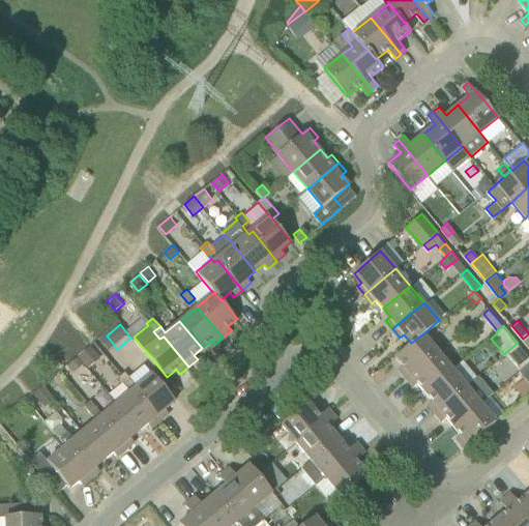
[(400,369),(407,377),(438,351),(423,333),(411,343),(395,355),(404,364),(400,369)]
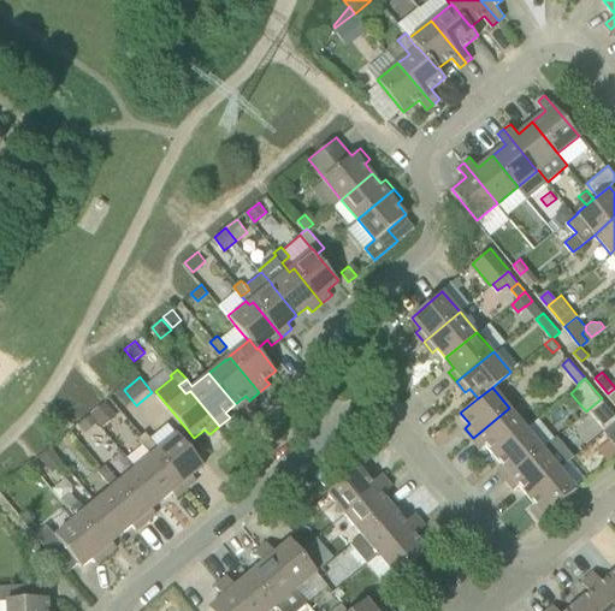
[(607,428),(614,421),(614,413),(611,409),(602,398),(589,409),(607,428)]
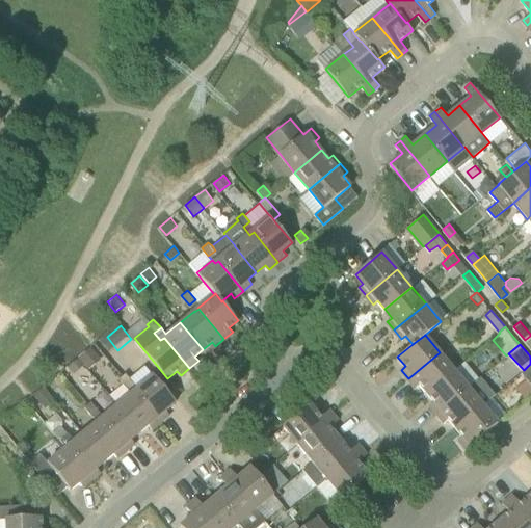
[(90,345),(80,353),(88,362),(98,354),(90,345)]
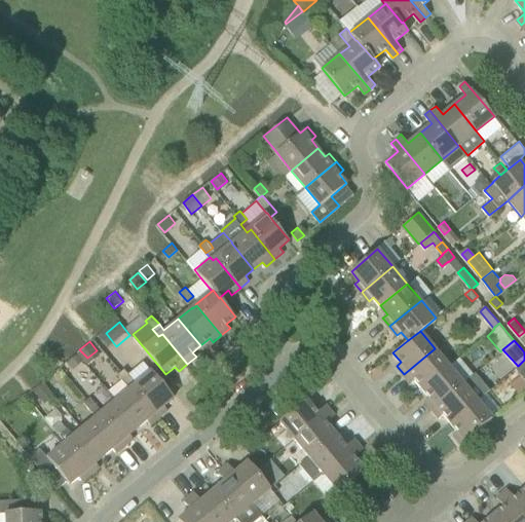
[(449,365),(435,348),(404,374),(411,382),(415,379),(422,387),(449,365)]
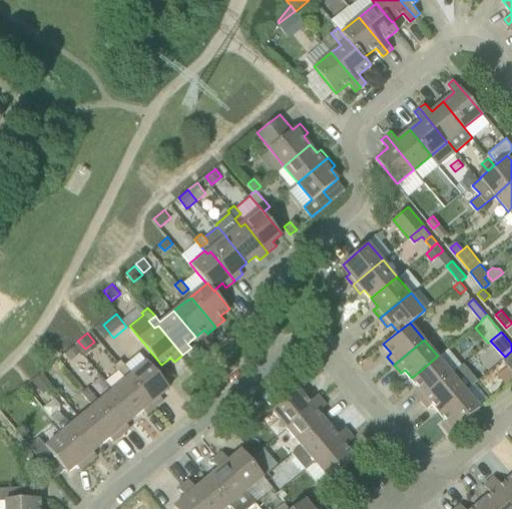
[(75,344),(65,352),(71,359),(81,351),(75,344)]
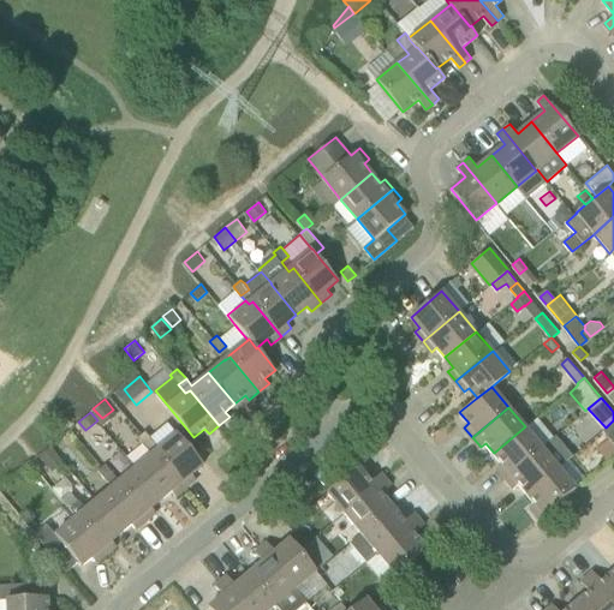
[(158,449),(188,485),(196,478),(192,473),(203,464),(177,432),(167,420),(149,435),(153,440),(145,446),(153,453),(153,454),(158,449)]
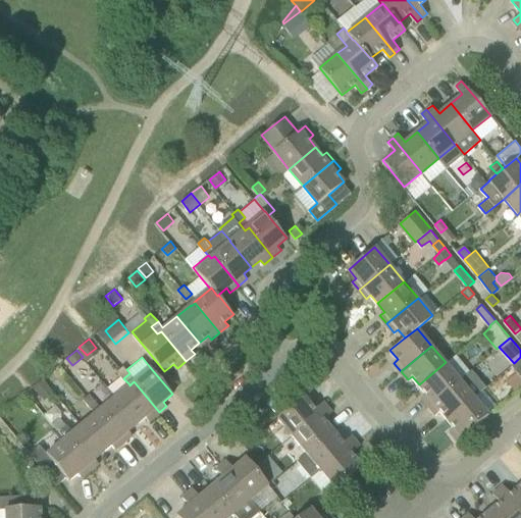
[(520,357),(514,363),(512,365),(520,376),(520,357)]
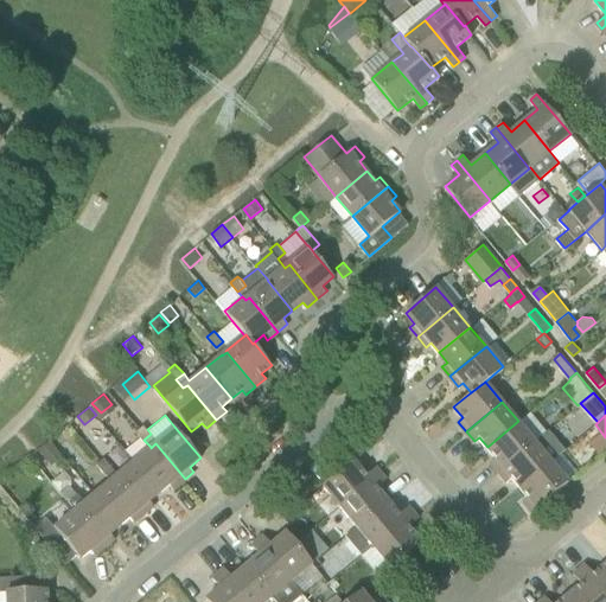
[(535,441),(518,421),(488,447),(496,456),(491,461),(498,471),(535,441)]
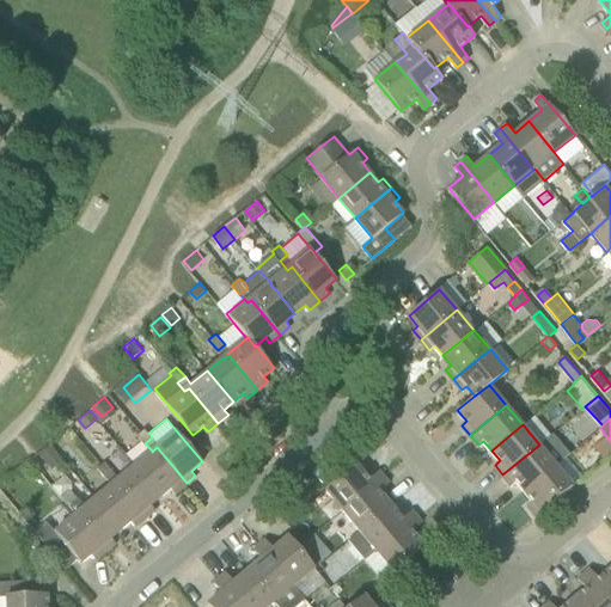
[(138,434),(145,443),(152,437),(148,433),(145,428),(138,434)]
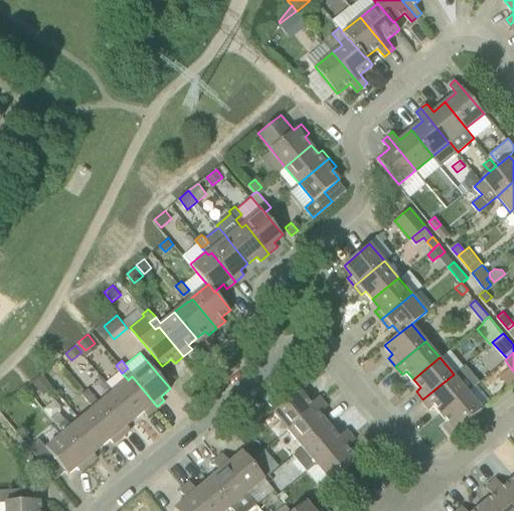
[(454,374),(422,399),(430,408),(435,404),(441,412),(467,391),(468,391),(480,381),(466,364),(454,374)]
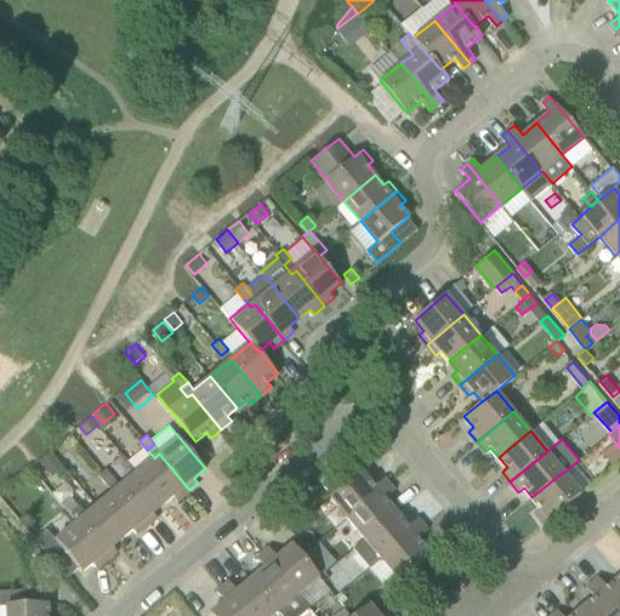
[(51,449),(40,458),(52,473),(63,463),(51,449)]
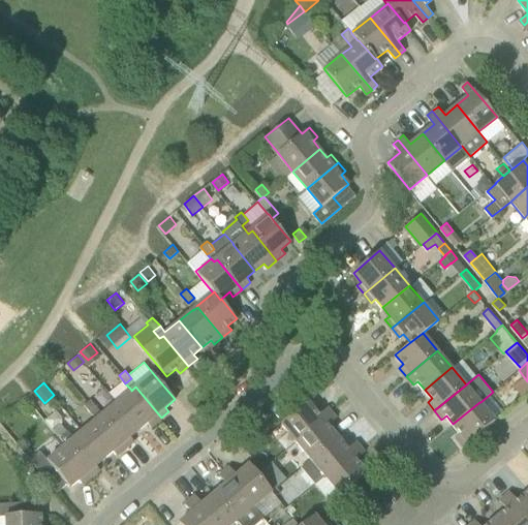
[(140,428),(148,422),(152,426),(161,418),(135,387),(131,391),(131,390),(118,401),(140,428)]
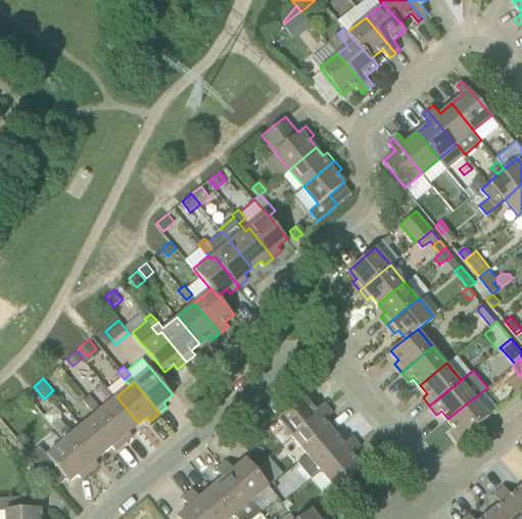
[(89,407),(96,402),(90,394),(83,399),(89,407)]
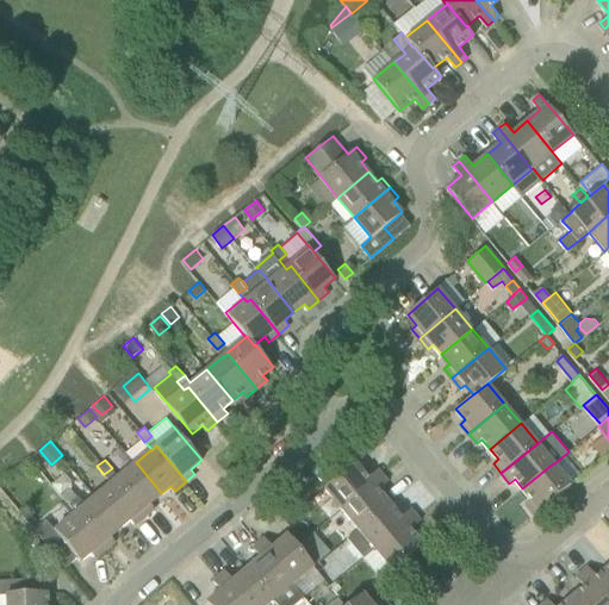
[(356,461),(325,487),(342,507),(383,473),(378,468),(368,476),(356,461)]
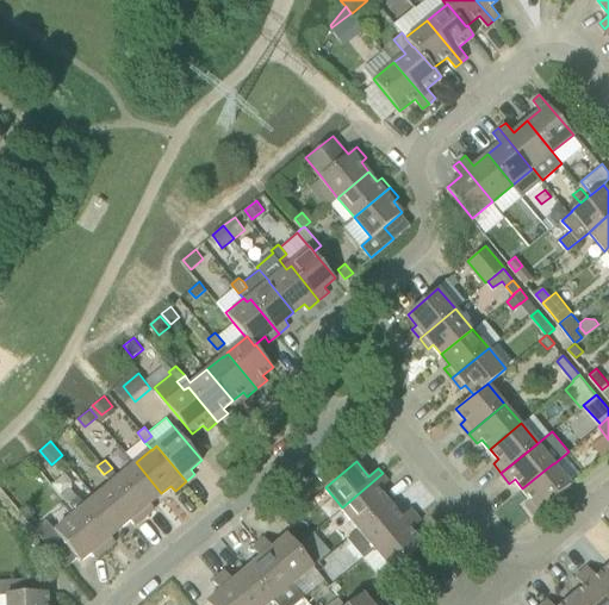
[(145,515),(155,507),(151,501),(161,493),(136,462),(118,476),(112,468),(104,474),(111,482),(112,484),(116,479),(145,515)]
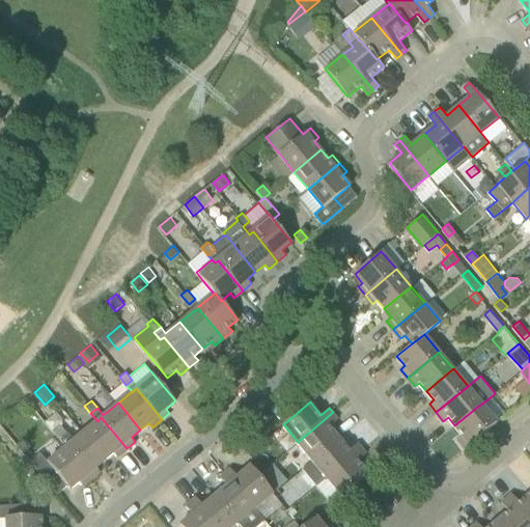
[(466,447),(497,421),(482,404),(481,404),(454,425),(462,435),(457,438),(466,447)]
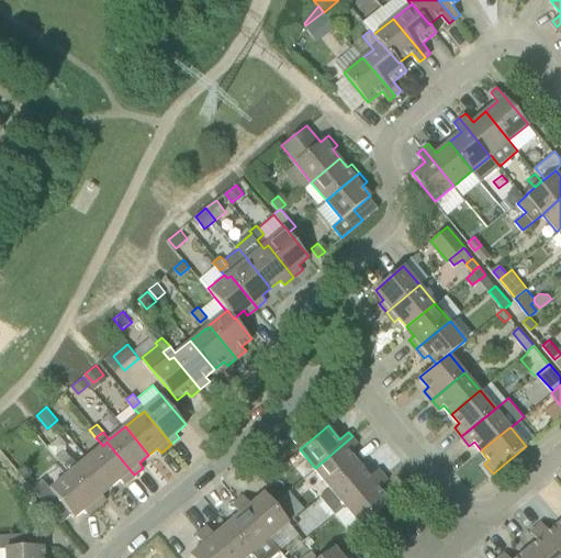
[(331,486),(358,462),(348,450),(358,443),(352,436),(315,468),(331,486)]
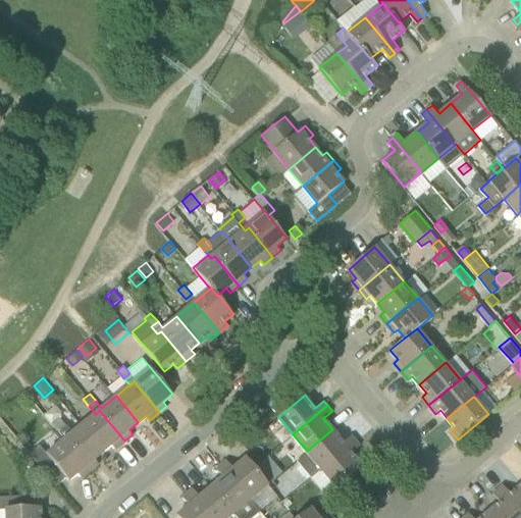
[(83,423),(104,451),(112,444),(115,448),(124,441),(99,410),(96,414),(95,413),(83,423)]
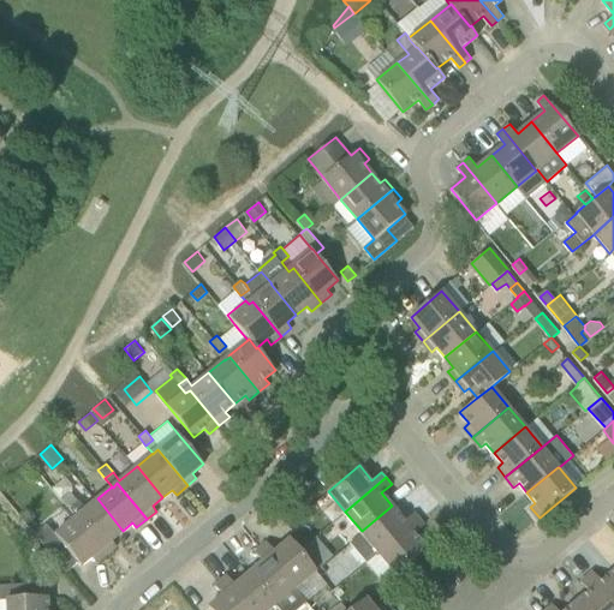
[(97,498),(85,508),(70,490),(61,497),(70,507),(65,510),(72,520),(77,516),(107,552),(117,544),(112,539),(123,531),(97,498)]
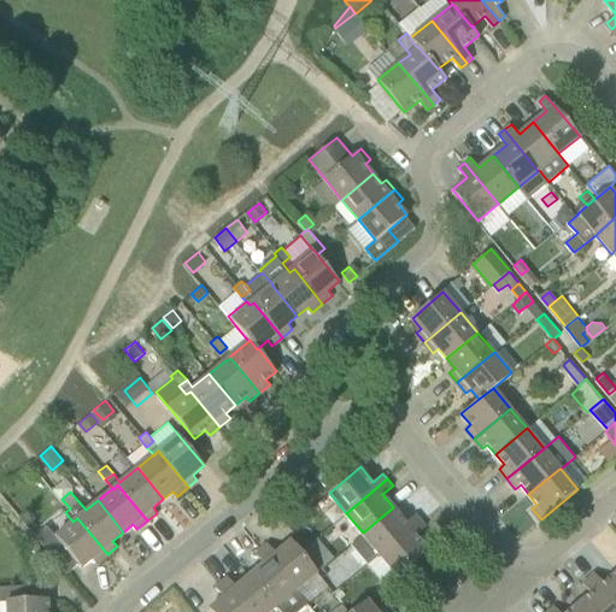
[(380,553),(421,519),(416,513),(405,522),(393,507),(363,533),(352,542),(368,563),(380,553)]
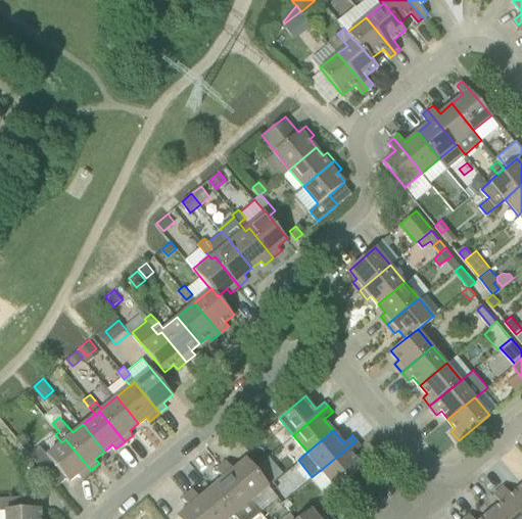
[(30,453),(57,485),(66,477),(69,481),(79,473),(82,477),(91,470),(65,439),(61,442),(47,454),(40,444),(30,453)]
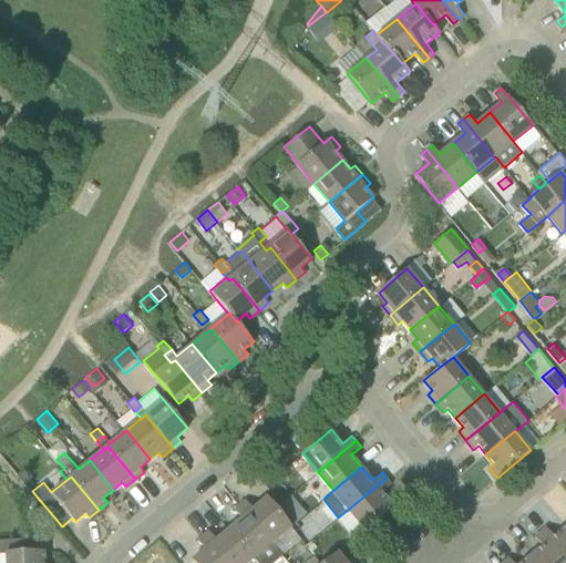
[(349,509),(364,529),(393,505),(382,491),(391,483),(387,478),(349,509)]
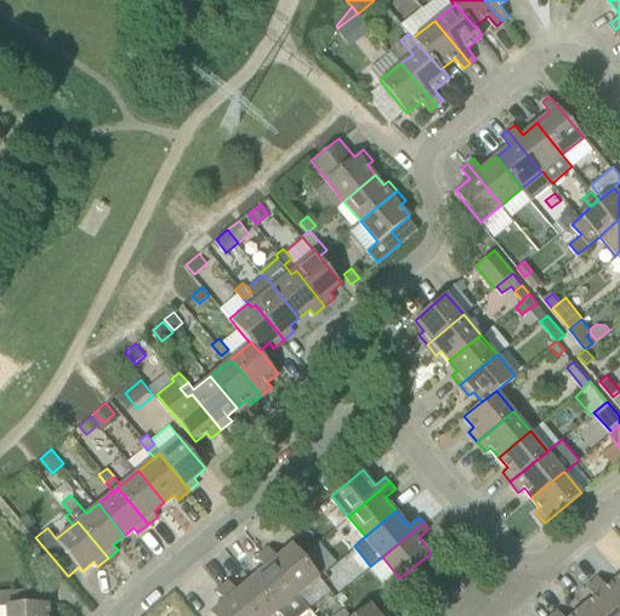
[(319,575),(294,543),(278,555),(271,546),(263,551),(299,593),(299,592),(319,575)]
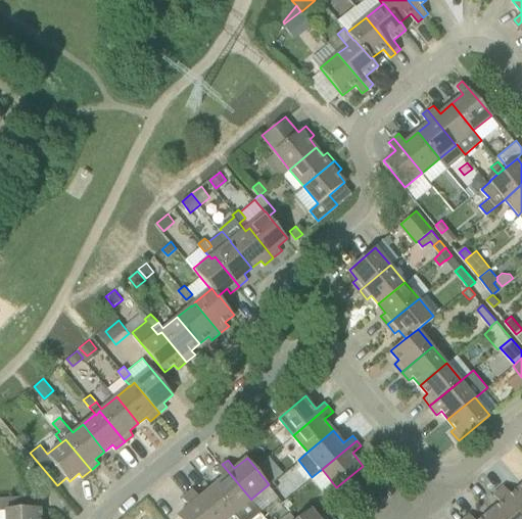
[(212,486),(235,513),(240,518),(251,518),(262,511),(251,499),(251,500),(222,464),(217,469),(224,477),(212,486)]
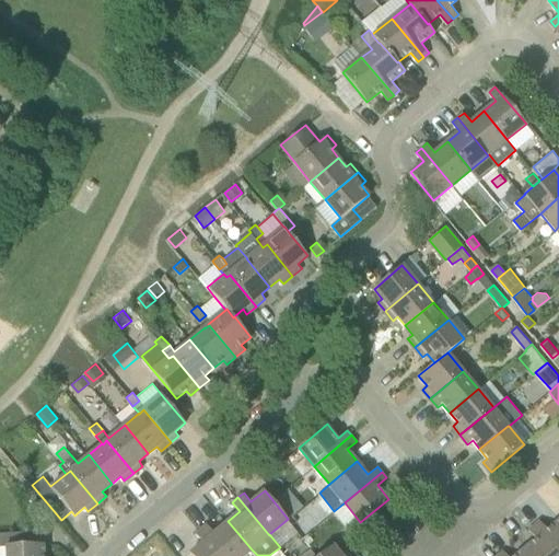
[(558,519),(547,529),(540,520),(535,524),(558,553),(558,519)]
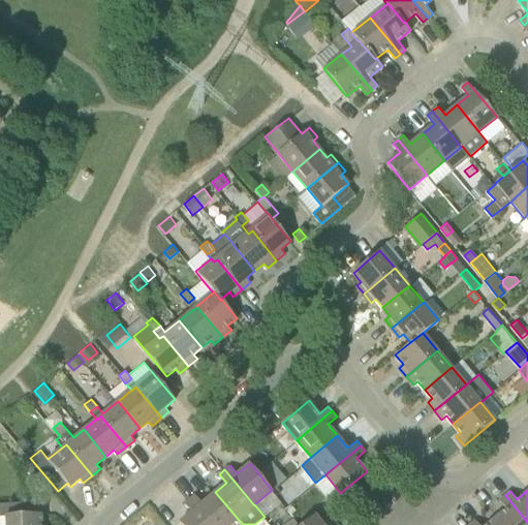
[(212,524),(229,524),(238,519),(215,492),(203,502),(195,494),(190,498),(212,524)]
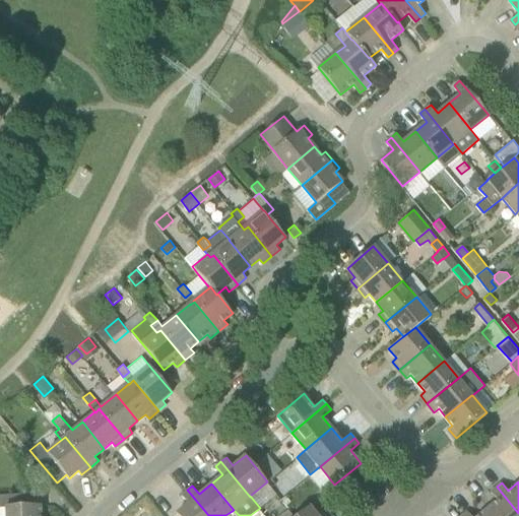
[(498,499),(487,509),(493,515),(518,515),(518,513),(497,487),(491,491),(498,499)]
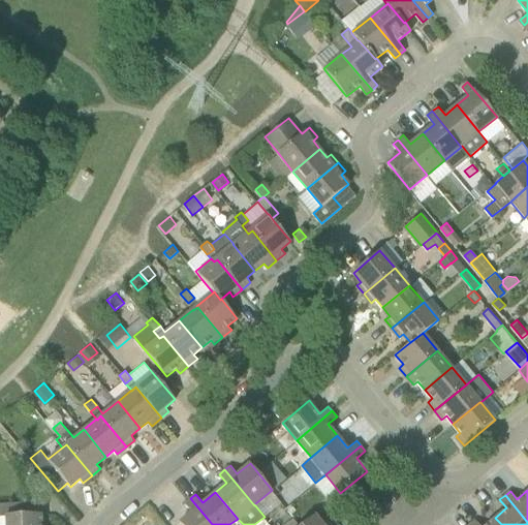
[(192,512),(180,522),(182,524),(212,524),(190,498),(185,502),(192,512)]
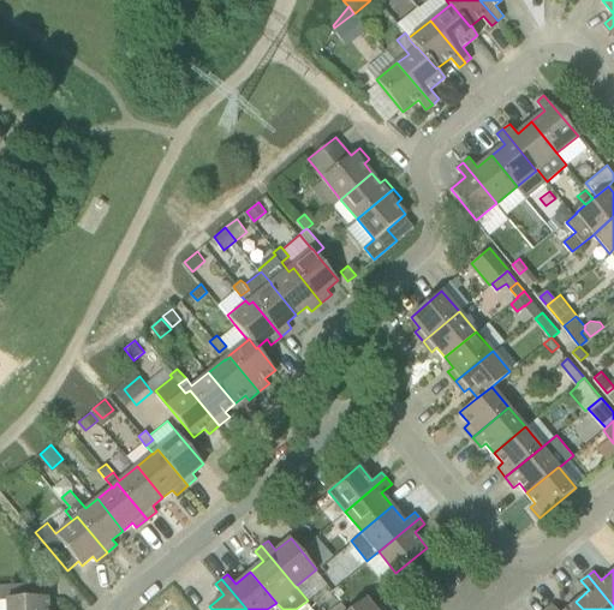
[(48,609),(48,596),(29,597),(28,582),(0,584),(0,609),(48,609)]
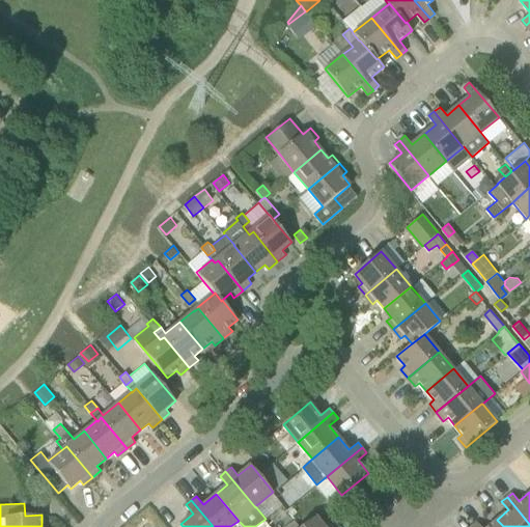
[(298,510),(291,504),(287,508),(293,515),(298,510)]
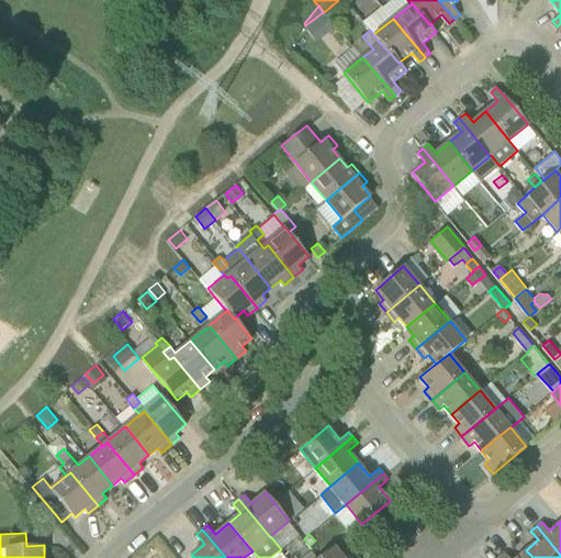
[(351,557),(347,553),(343,557),(334,547),(320,557),(351,557)]
